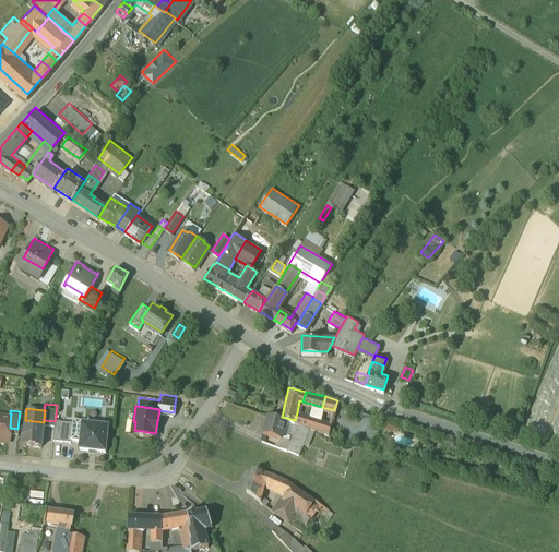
[(0,412),(0,434),(1,436),(4,438),(7,435),(9,435),(10,428),(11,414),(10,414),(0,412)]
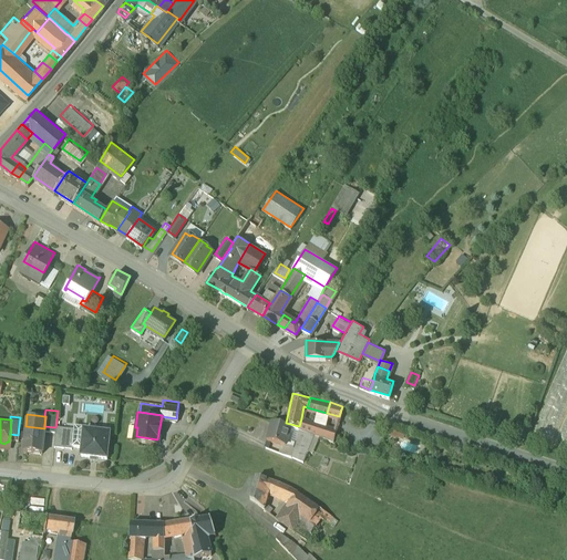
[(286,423),(271,418),(267,437),(285,442),(290,424),(286,423)]
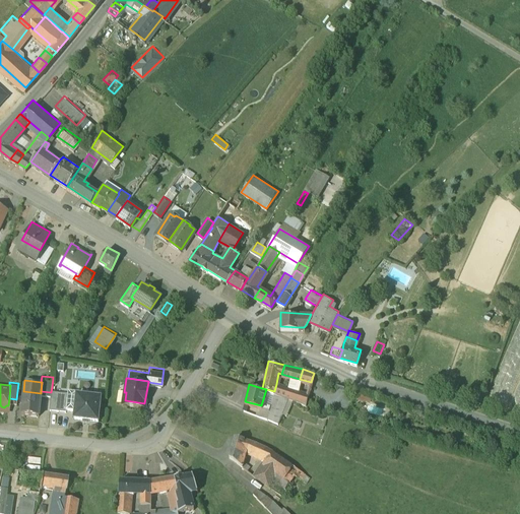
[(307,392),(276,384),(274,391),(287,396),(288,396),(304,402),(307,392)]
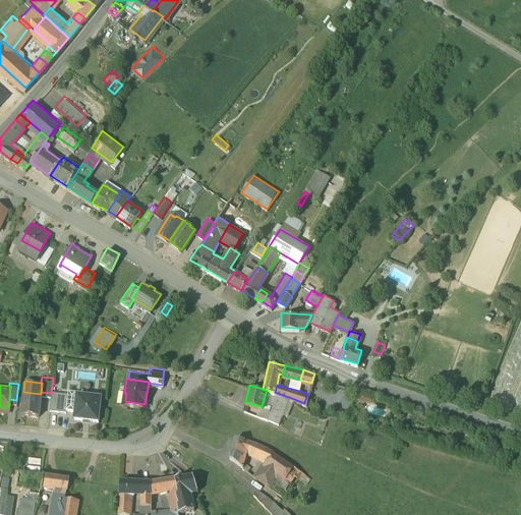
[(67,390),(52,388),(51,393),(50,406),(65,408),(67,390)]
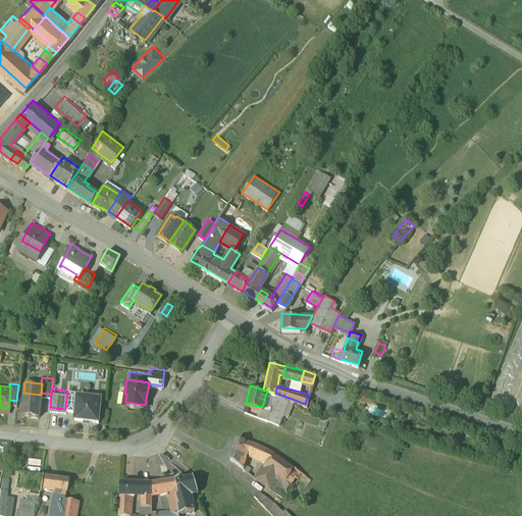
[(101,394),(76,391),(74,415),(98,418),(101,394)]
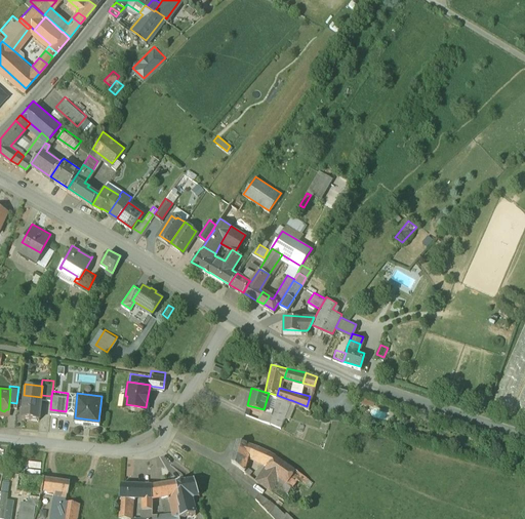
[(41,397),(24,395),(22,412),(39,414),(41,397)]
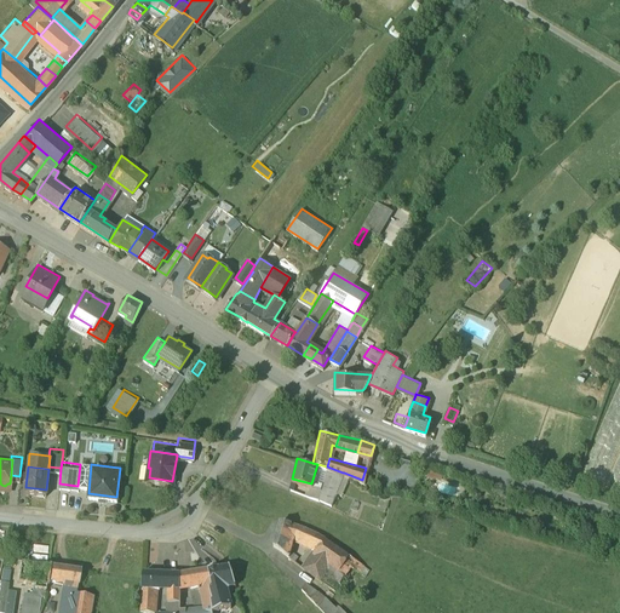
[(343,473),(327,467),(321,487),(336,492),(344,473),(343,473)]
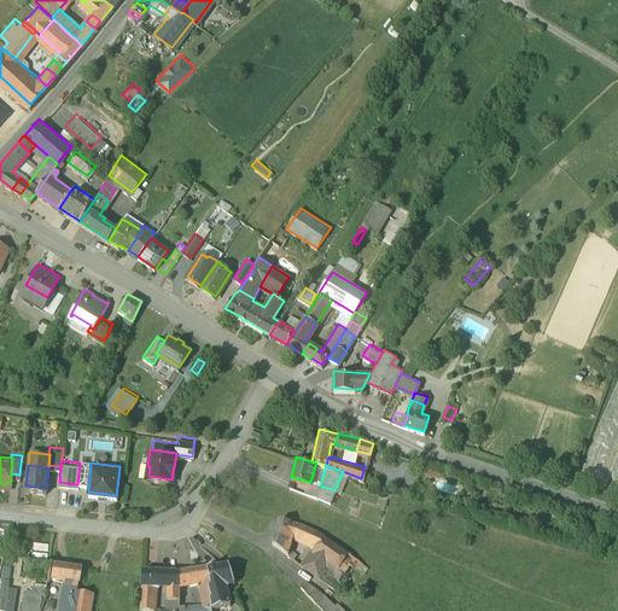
[(441,475),(426,469),(423,477),(430,479),(431,477),(438,479),(441,475)]
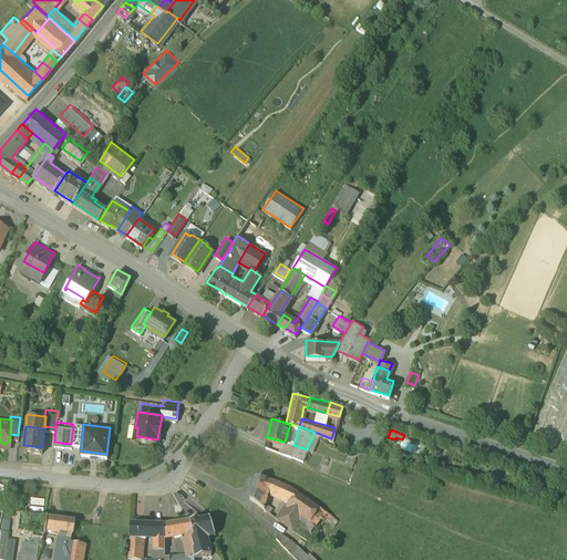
[(307,449),(294,445),(291,454),(303,458),(307,449)]
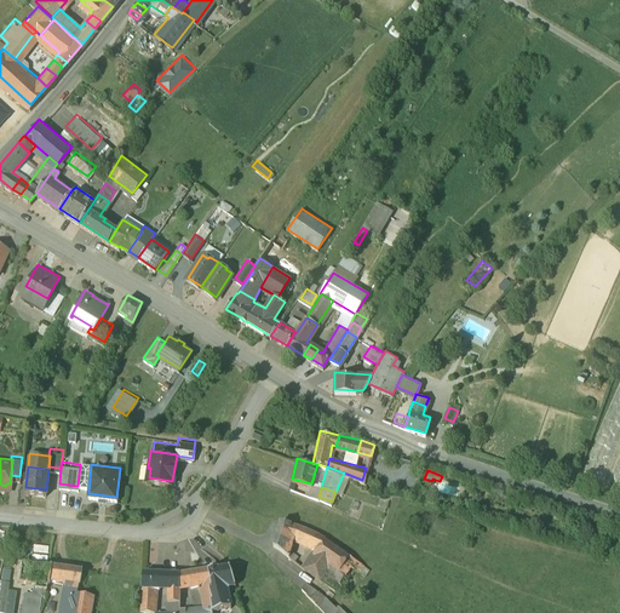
[(290,520),(280,517),(274,542),(282,549),(286,539),(290,540),(291,536),(309,539),(313,528),(304,523),(290,520)]
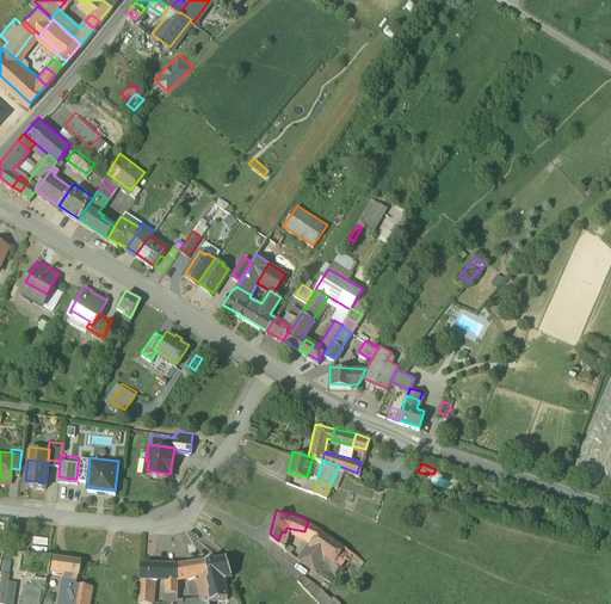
[(320,527),(313,523),(308,521),(304,531),(313,537),(320,527)]
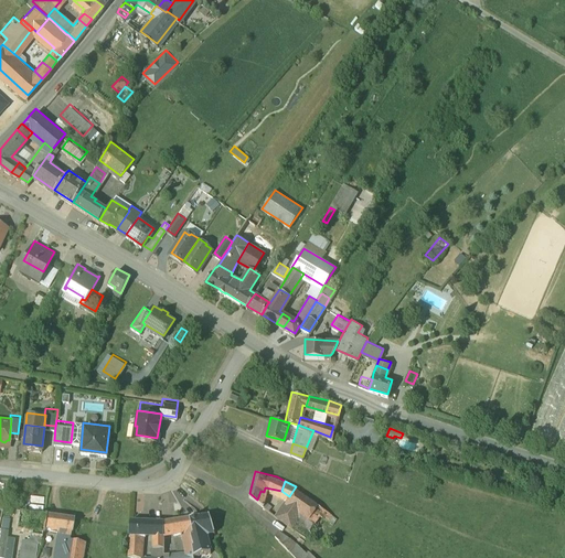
[(318,502),(296,486),(289,496),(286,501),(309,516),(318,502)]
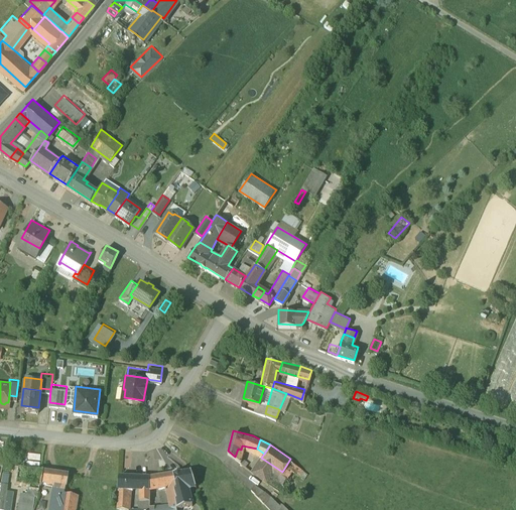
[(282,472),(261,458),(253,470),(267,479),(271,472),(278,477),(282,472)]
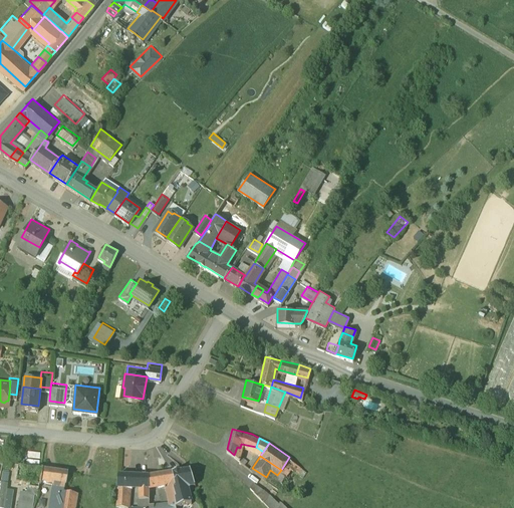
[(41,464),(17,461),(15,477),(28,479),(38,481),(39,481),(39,477),(41,464)]
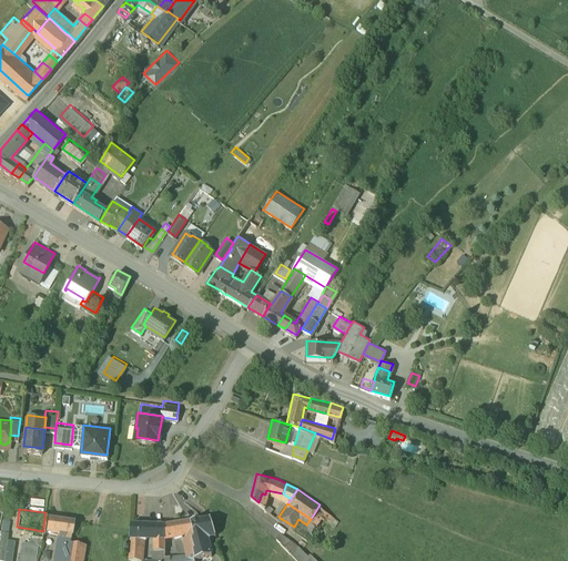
[(333,513),(327,509),(323,516),(328,520),(333,513)]
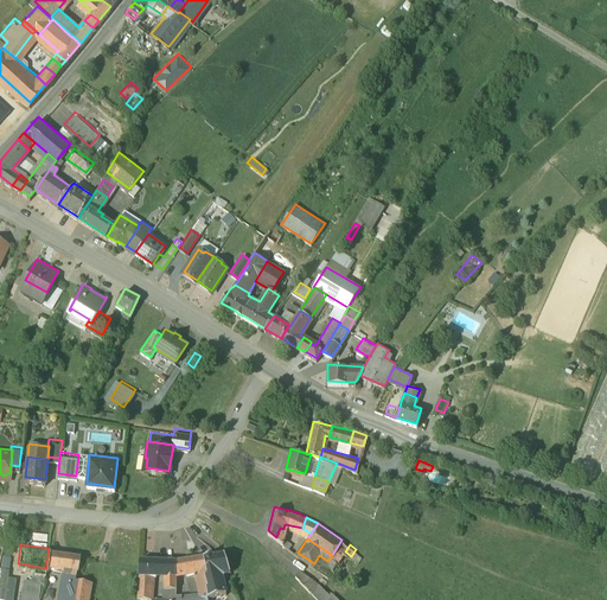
[(80,553),(49,548),(46,563),(64,566),(61,587),(71,588),(74,575),(76,568),(80,553)]
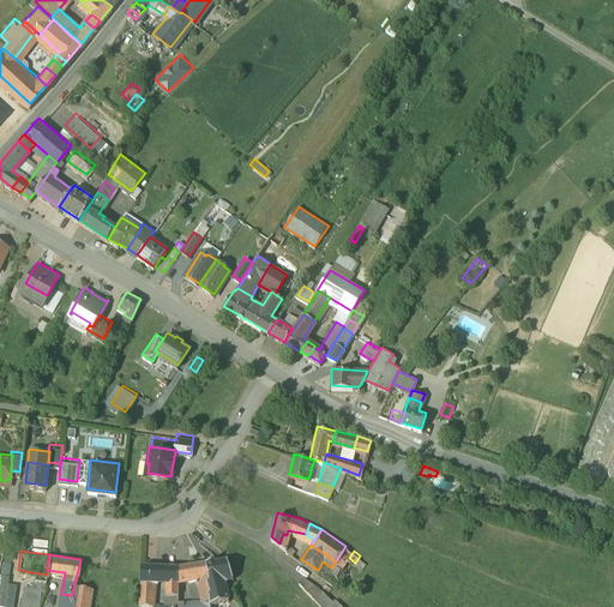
[(227,556),(205,559),(208,570),(206,570),(209,577),(206,578),(210,590),(209,590),(209,598),(210,601),(229,596),(224,578),(227,575),(233,575),(227,556)]
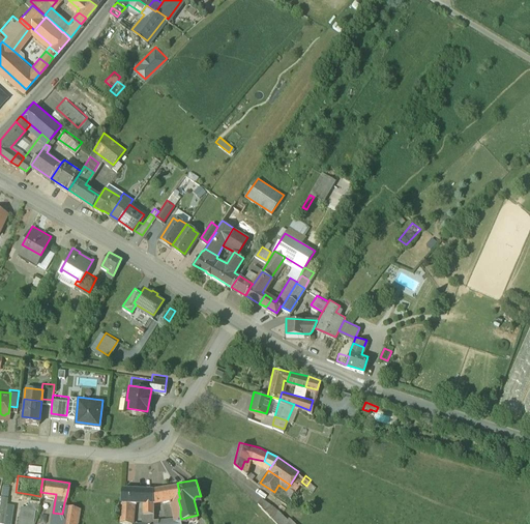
[(177,483),(153,487),(153,498),(171,496),(175,515),(175,517),(180,516),(180,510),(181,510),(178,499),(180,498),(178,492),(179,492),(177,483)]
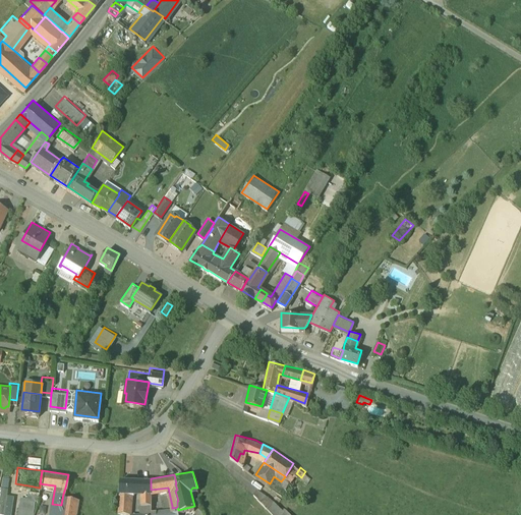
[(141,477),(120,476),(119,491),(130,491),(132,491),(133,490),(141,490),(141,477)]
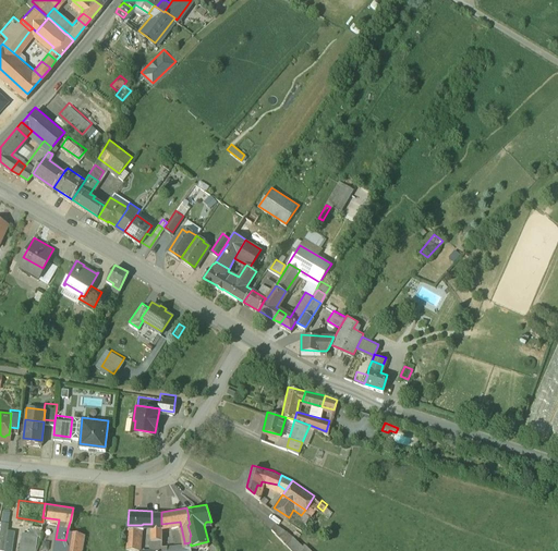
[(161,512),(152,511),(152,524),(150,547),(150,548),(150,550),(167,550),(168,543),(167,543),(161,543),(161,529),(161,525),(161,524),(161,512)]
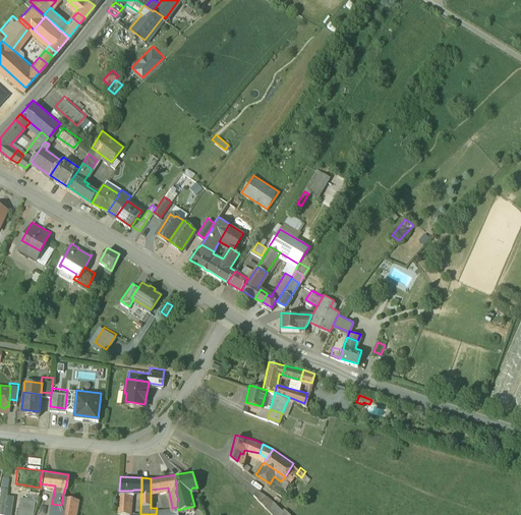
[(26,495),(20,494),(17,511),(32,512),(34,497),(37,497),(39,488),(29,485),(26,495)]
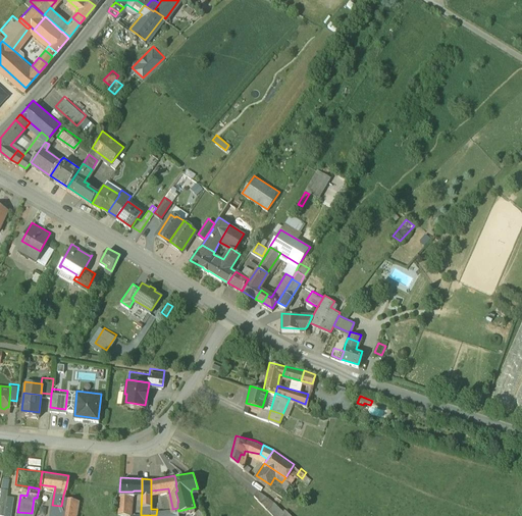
[(273,499),(261,491),(257,496),(267,506),(273,499)]
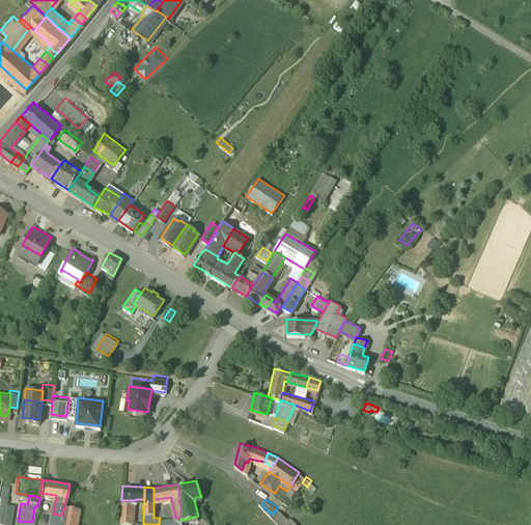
[(133,500),(121,500),(120,520),(133,520),(133,500)]
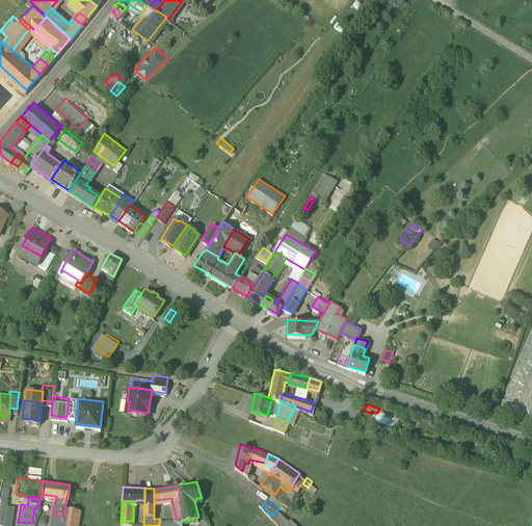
[(62,516),(53,515),(50,525),(75,525),(79,506),(64,504),(62,516)]
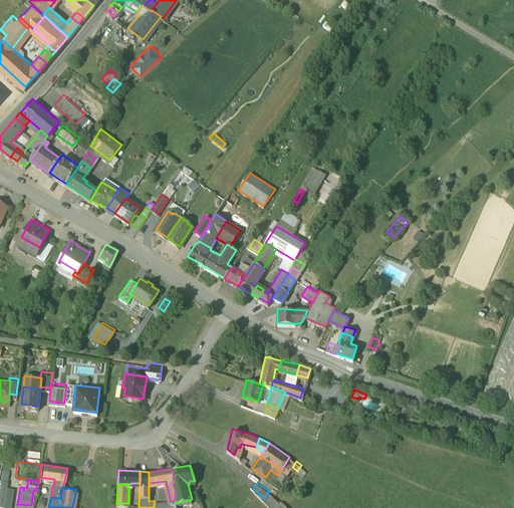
[(285,507),(269,491),(263,498),(272,507),(285,507)]
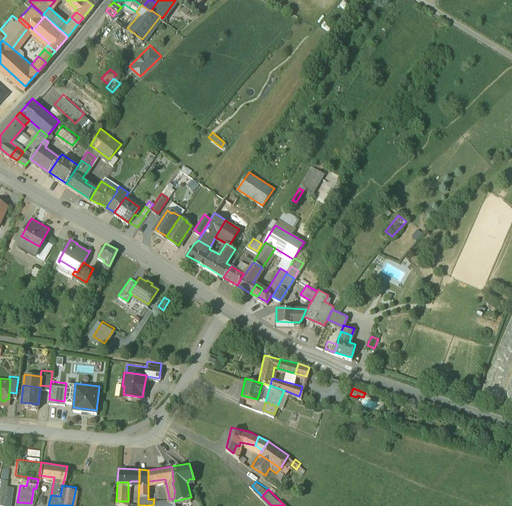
[(169,497),(154,499),(153,505),(175,505),(175,503),(175,501),(174,498),(169,499),(169,497)]
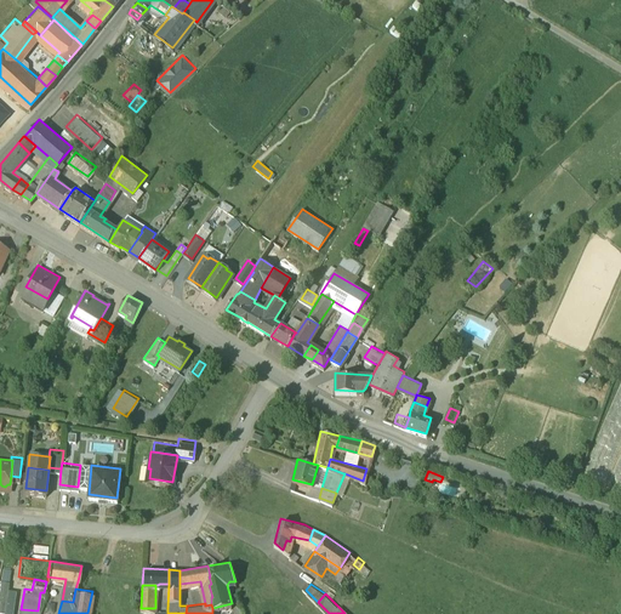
[(232,603),(212,608),(212,610),(216,610),(216,613),(228,613),(234,613),(232,603)]
